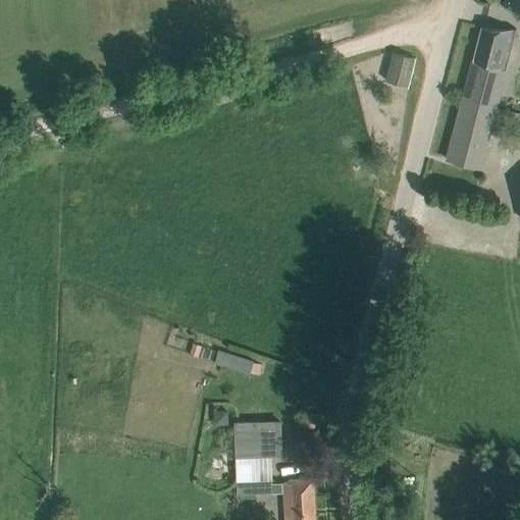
[(445,162),(477,170),(513,31),(479,30),(445,162)]
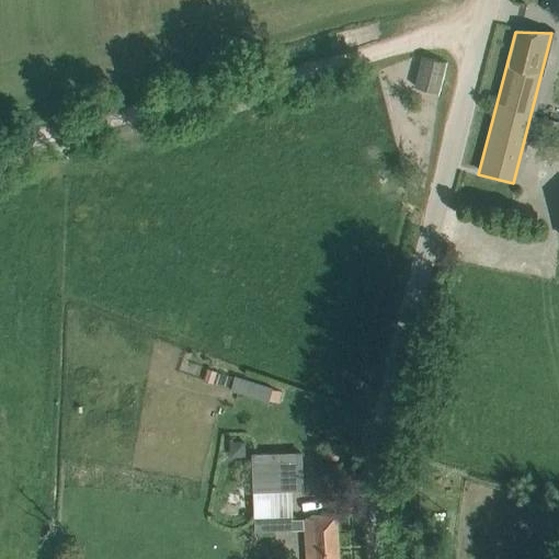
[(412,89),(435,94),(443,65),(420,58),(412,89)]
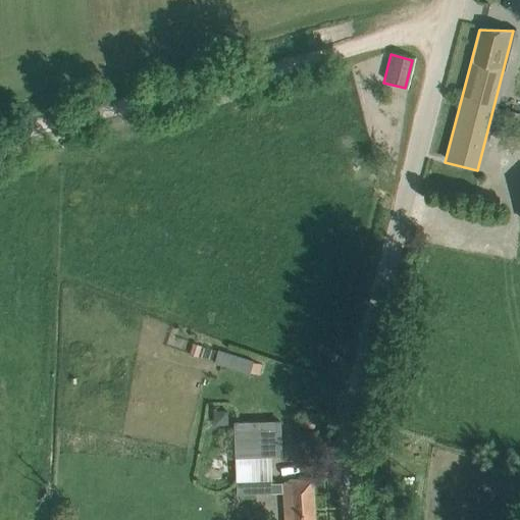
[(217,349),(212,363),(248,374),(253,361),(217,349)]
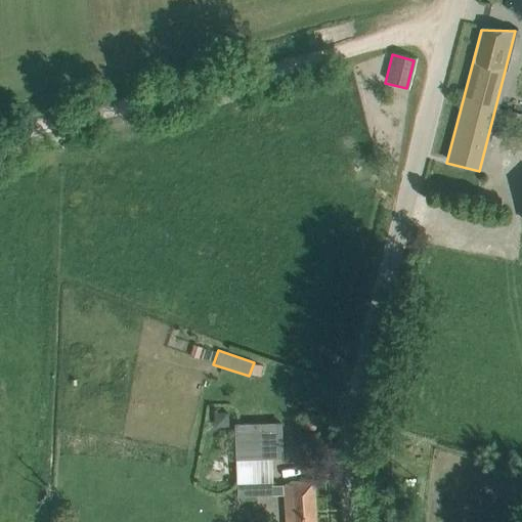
[(233,425),(234,461),(283,459),(280,424),(233,425)]
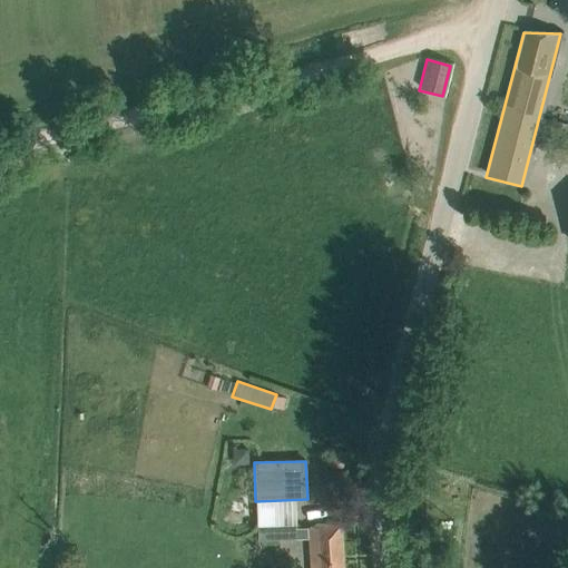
[(313,529),(307,529),(310,567),(342,567),(339,526),(313,527),(313,529)]
